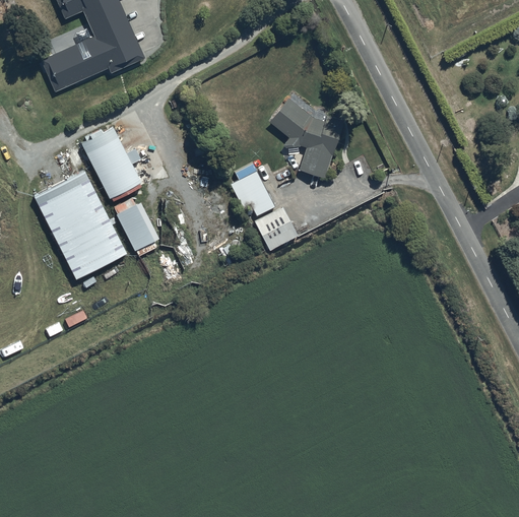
[(41,60),(54,91),(109,68),(111,72),(145,57),(119,0),(57,0),(65,18),(83,11),(94,37),(41,60)]
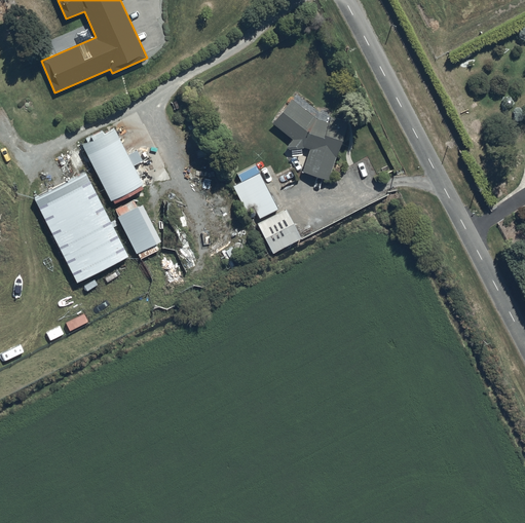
[(317,118),(291,99),(271,124),(292,140),(287,147),(291,149),(304,147),(310,149),(303,172),(330,180),(348,122),(330,116),(329,121),(317,118)]
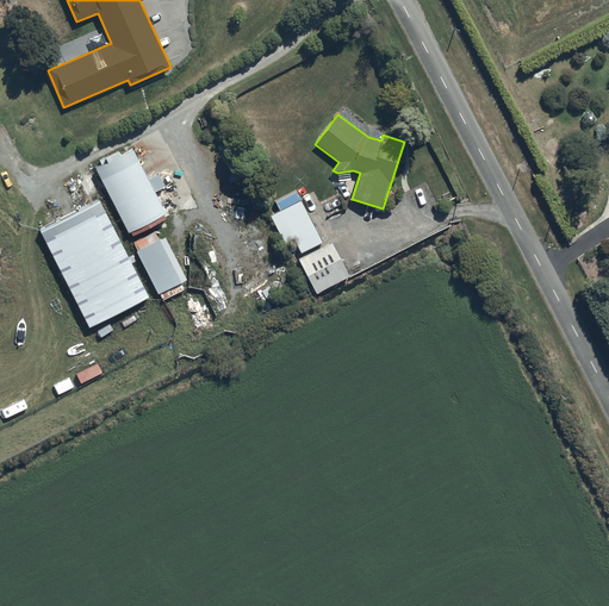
[(135,150),(97,168),(130,237),(167,219),(135,150)]
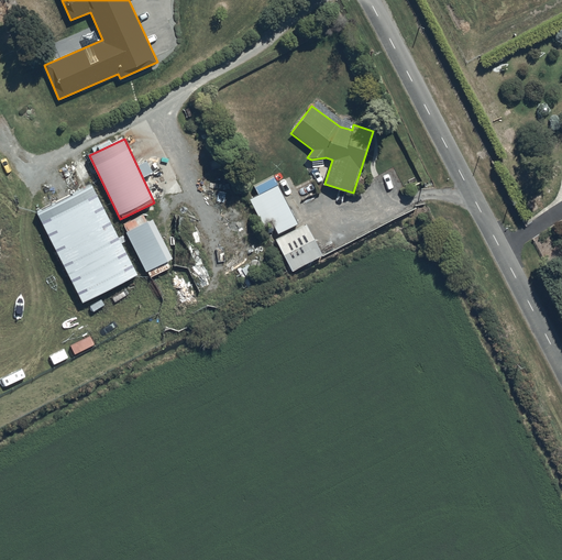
[(90,184),(35,212),(81,303),(136,274),(90,184)]
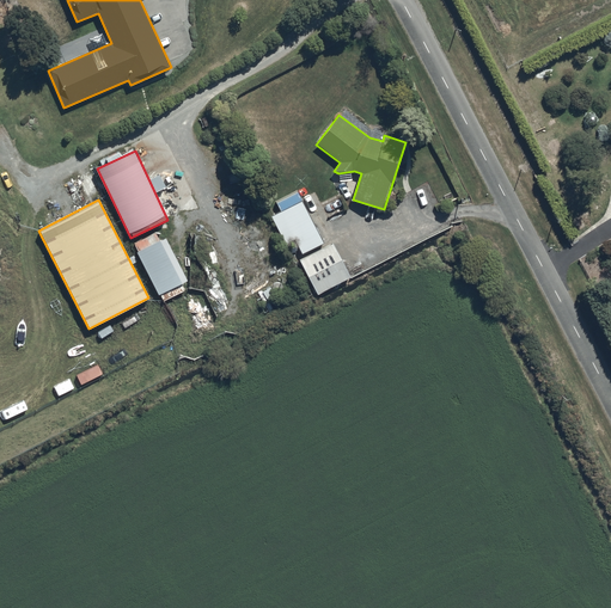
[(324,243),(301,201),(270,216),(287,245),(295,240),(303,253),(324,243)]
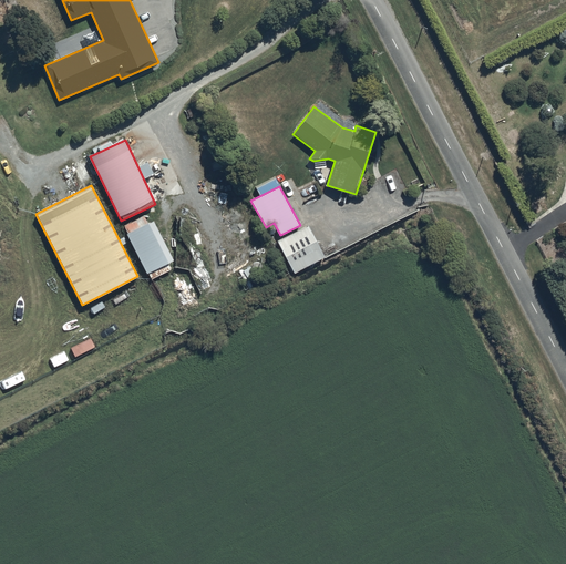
[(152,221),(129,232),(148,274),(173,263),(152,221)]
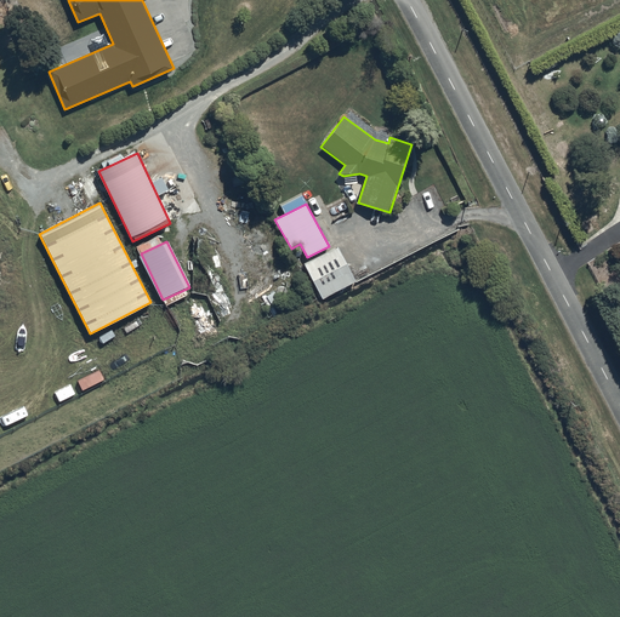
[(339,246),(305,264),(323,298),(357,281),(339,246)]
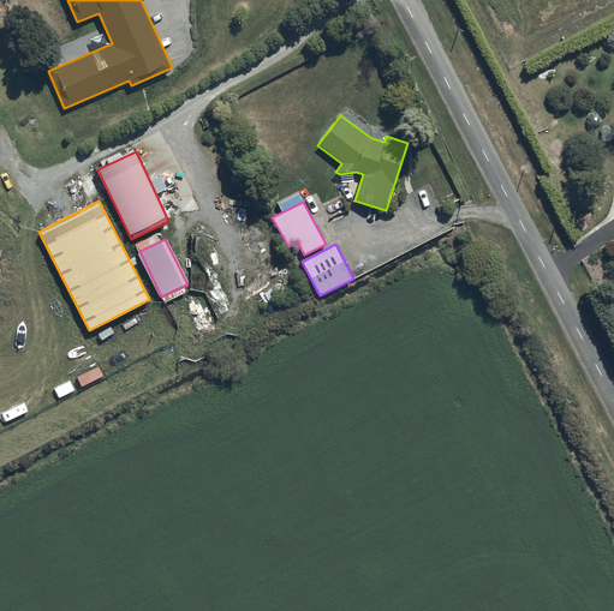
All buildings are outlined.
